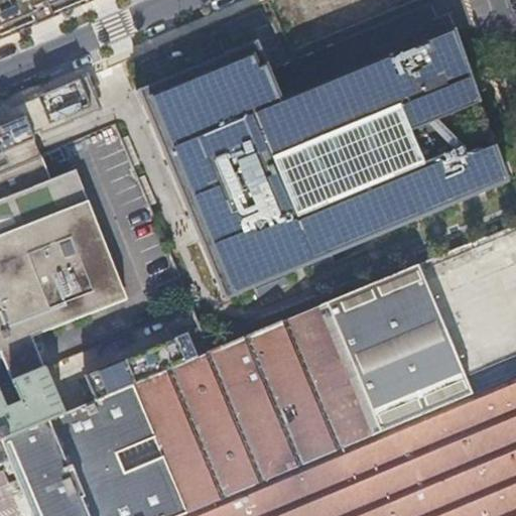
[(0,0),(0,33),(80,0),(0,0)]
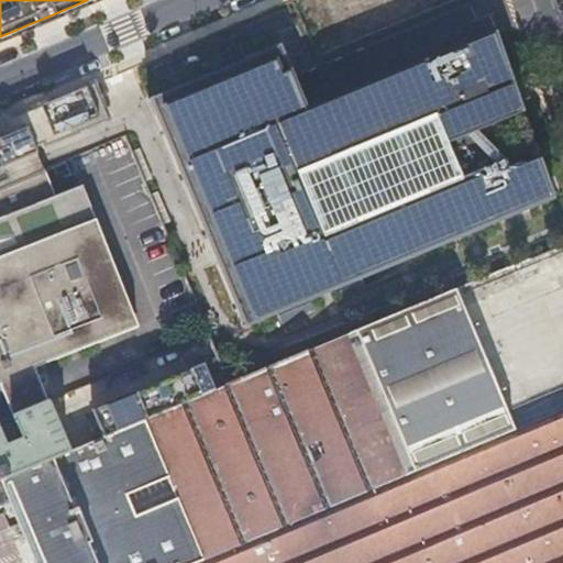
[(148,99),(244,328),(553,198),(495,30),(305,109),(297,92),(290,76),(293,75),(278,44),(148,99)]
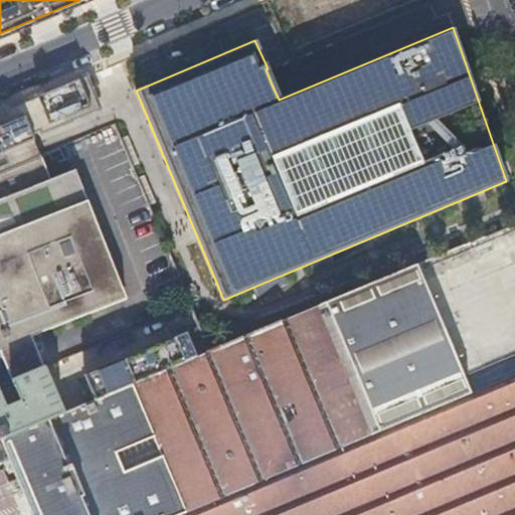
[(0,172),(42,156),(34,137),(99,110),(84,76),(0,110),(0,172)]
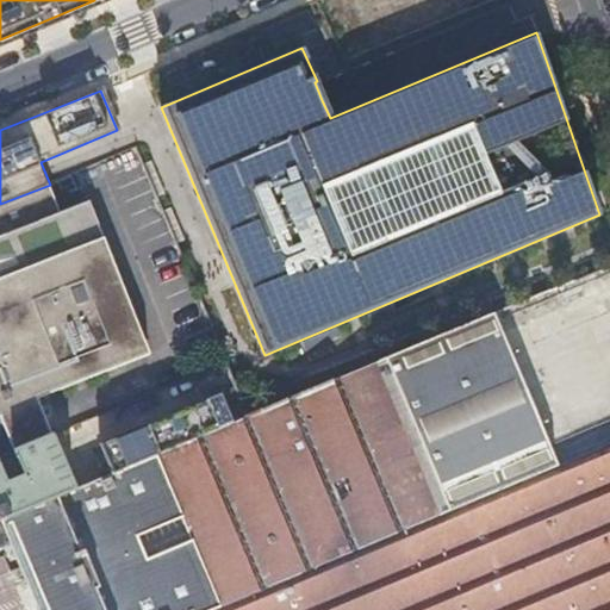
[(50,185),(0,204),(0,455),(51,434),(37,400),(151,353),(88,201),(61,212),(50,185)]
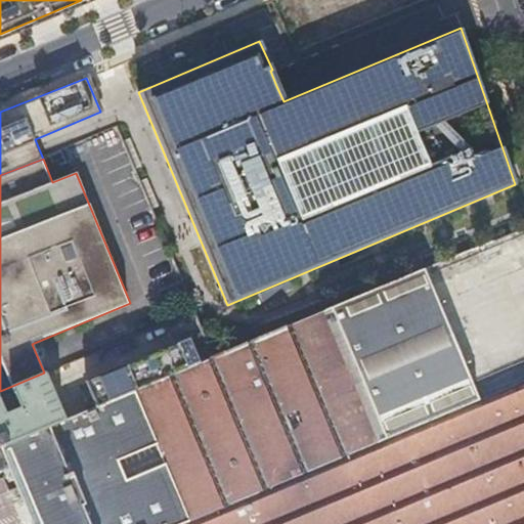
[(174,335),(178,342),(191,337),(188,329),(174,335)]
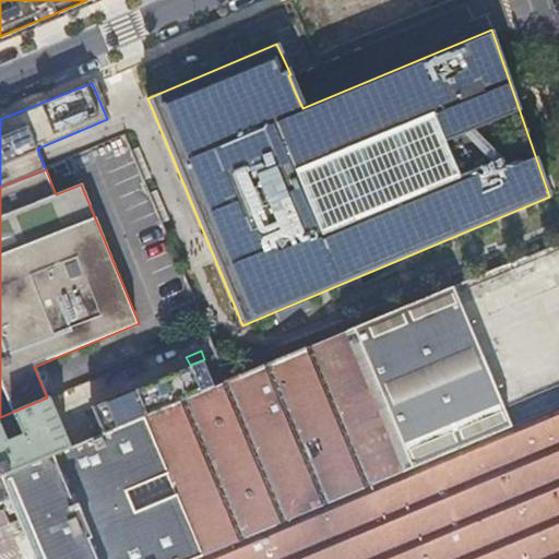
[(105,431),(228,380),(217,354),(204,359),(190,365),(94,404),(105,431)]
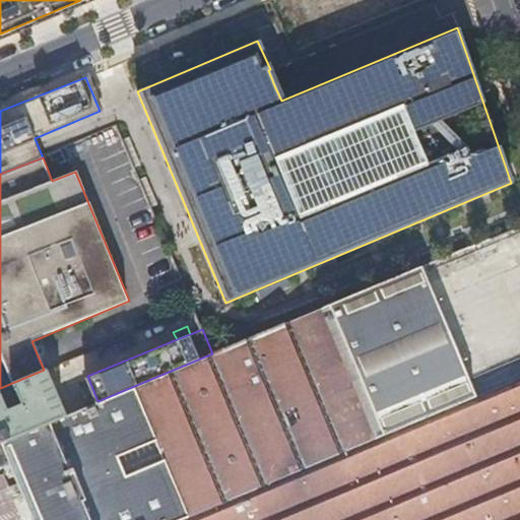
[(0,441),(63,415),(44,370),(0,388),(0,441)]
